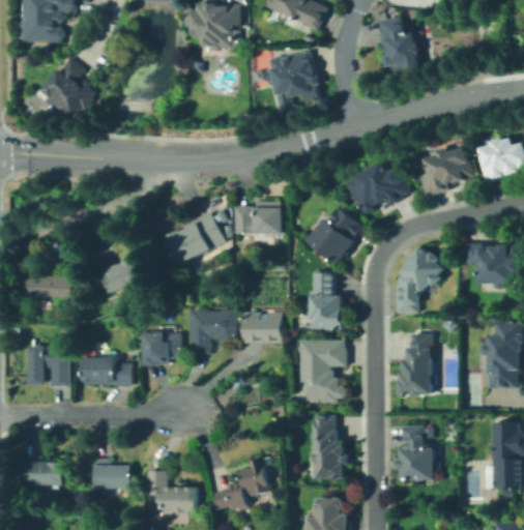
[(75,0),(75,12),(59,12),(59,28),(62,28),(62,42),(47,42),(47,37),(38,37),(38,41),(21,41),(21,0),(75,0)]
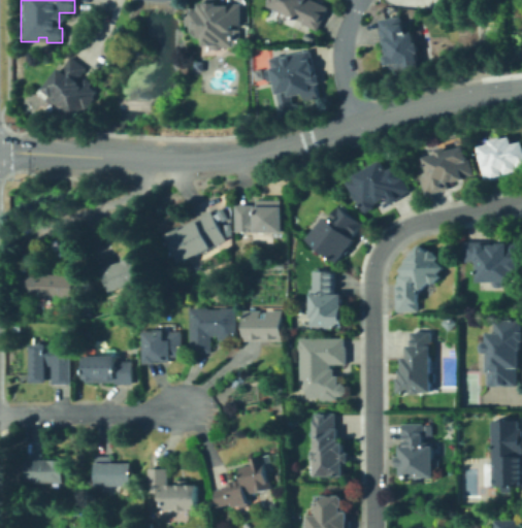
[(268,0),(311,0),(325,8),(311,31),(266,4),(268,0)]
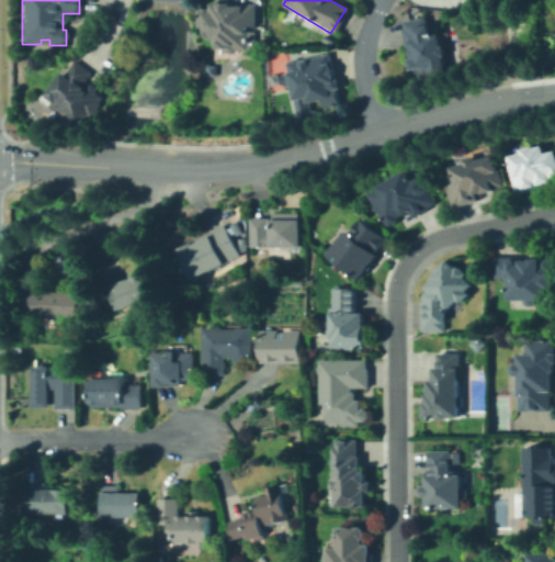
[(253,3),(253,27),(244,27),(244,33),(252,33),(252,48),(214,48),(214,37),(203,37),(203,26),(194,26),(194,9),(207,9),(207,3),(253,3)]
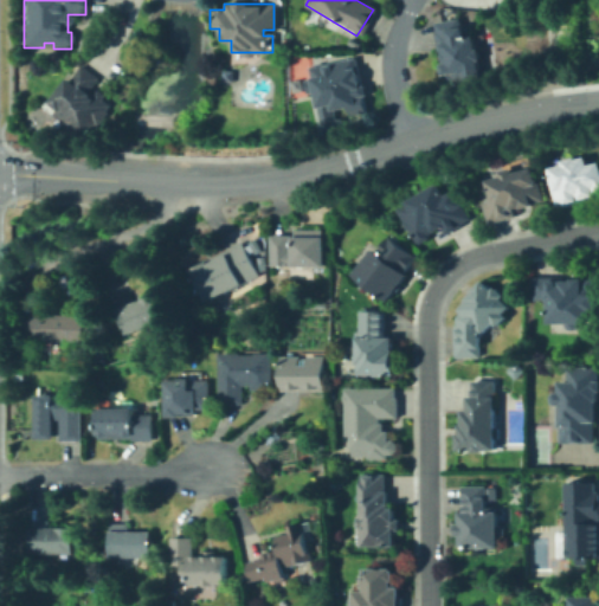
[(480,81),(448,86),(445,73),(436,76),(431,52),(437,51),(432,27),(459,21),(463,39),(470,38),(480,81)]
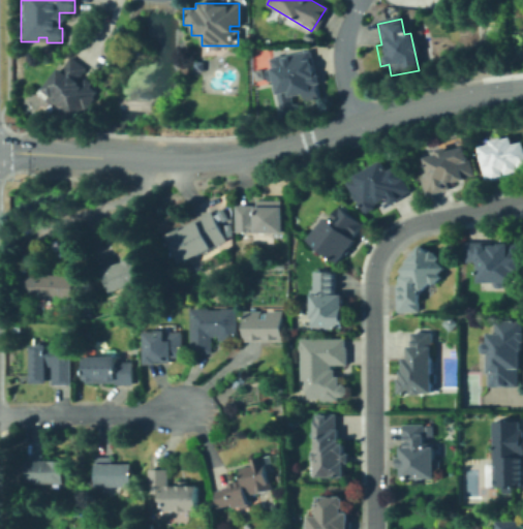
[(300,34),(309,37),(307,43),(298,40),(300,34)]
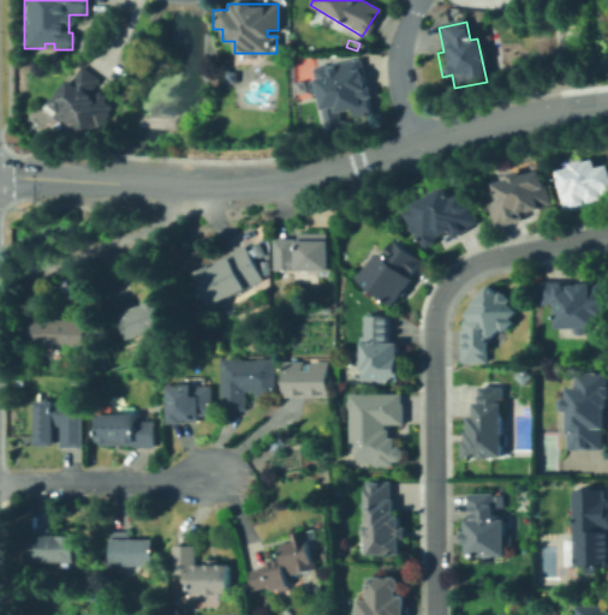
[(358,60),(368,105),(338,112),(341,129),(323,132),(310,71),(358,60)]
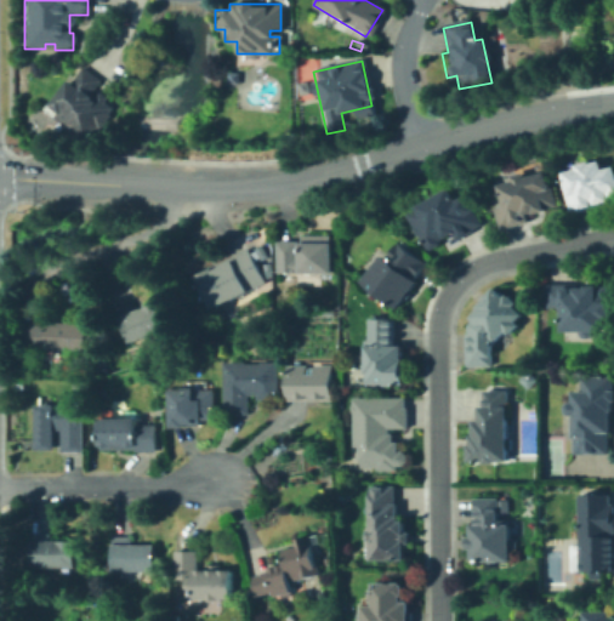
[(89,104),(90,104),(97,97),(111,112),(78,143),(40,107),(79,67),(96,83),(87,91),(89,104)]
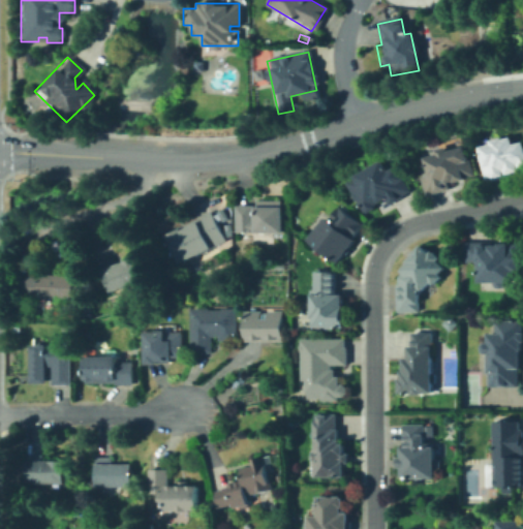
[(189,62),(197,62),(197,71),(188,71),(189,62)]
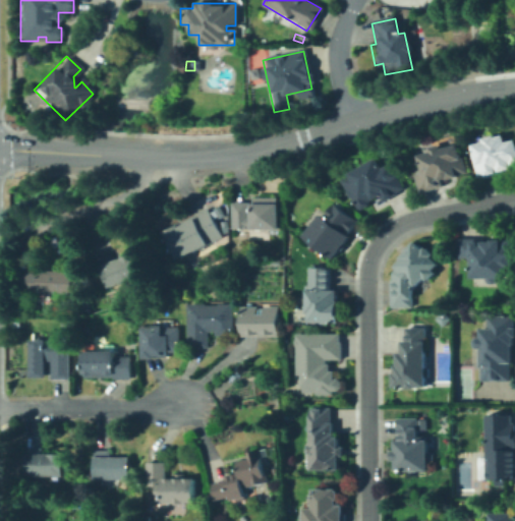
[(470,147),(501,138),(503,142),(511,139),(514,154),(514,169),(479,179),(470,147)]
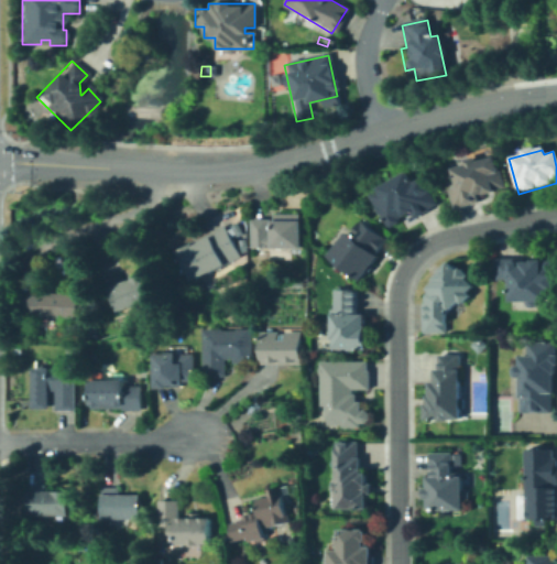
[(454,207),(448,191),(457,187),(451,173),(492,159),(503,190),(454,207)]
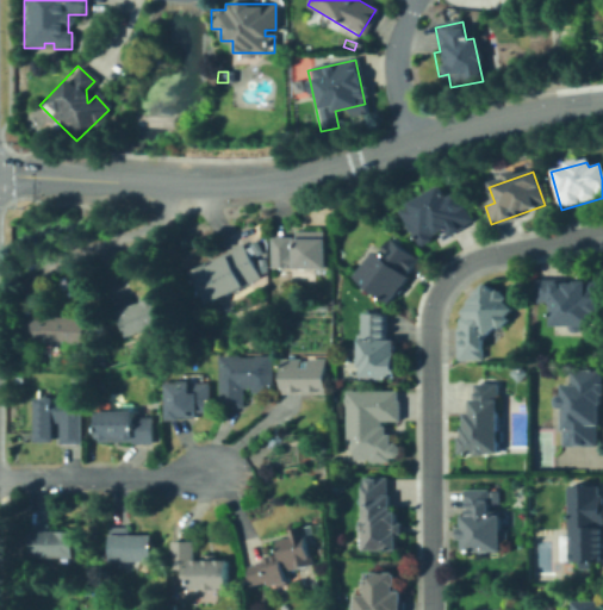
[(408,204),(439,186),(447,200),(455,195),(470,222),(447,234),(442,226),(420,240),(403,210),(409,206),(408,204)]
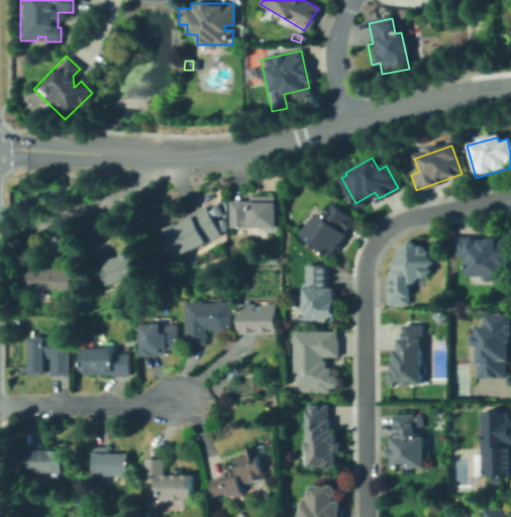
[(228,201),(244,201),(244,208),(249,208),(249,193),(272,193),(272,224),(228,224),(228,201)]
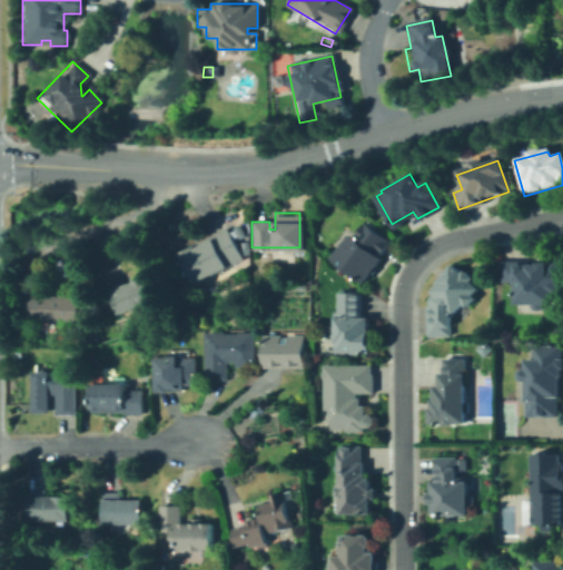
[(359,283),(328,259),(347,234),(353,238),(362,225),(388,244),(359,283)]
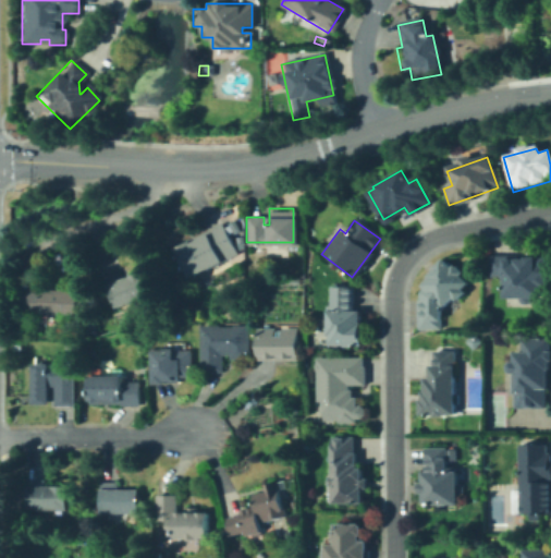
[(222,225),(229,221),(233,231),(227,233),(222,225)]
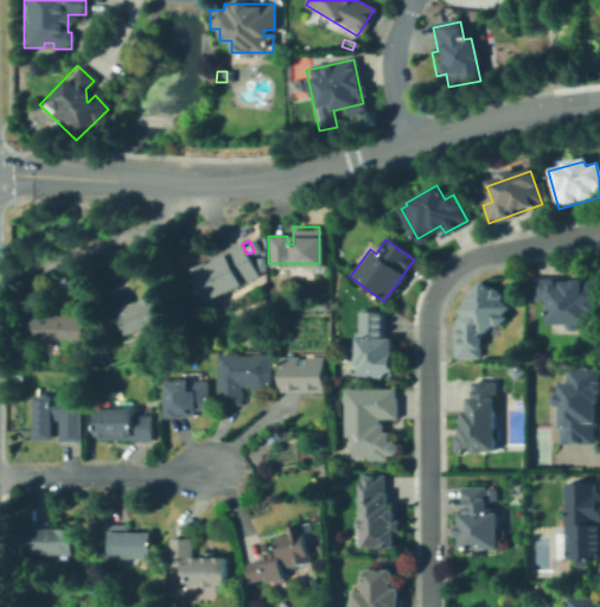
[(234,244),(250,276),(203,299),(187,268),(234,244)]
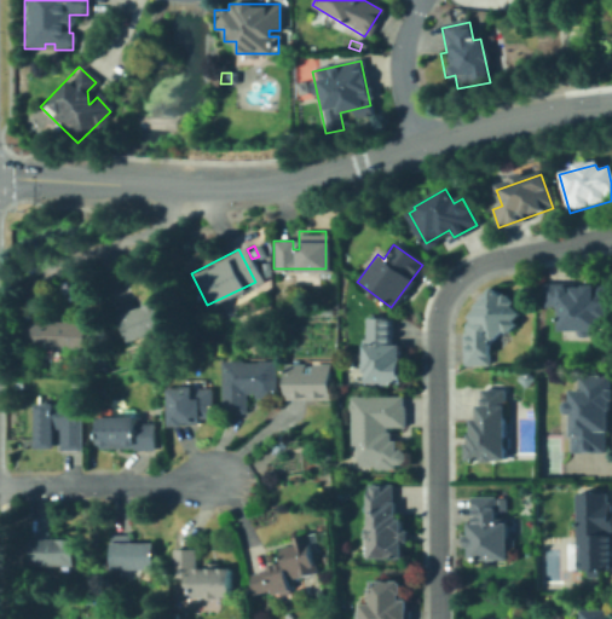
[(593,285),(593,302),(606,302),(606,319),(599,318),(599,329),(559,329),(559,306),(542,305),(542,285),(593,285)]
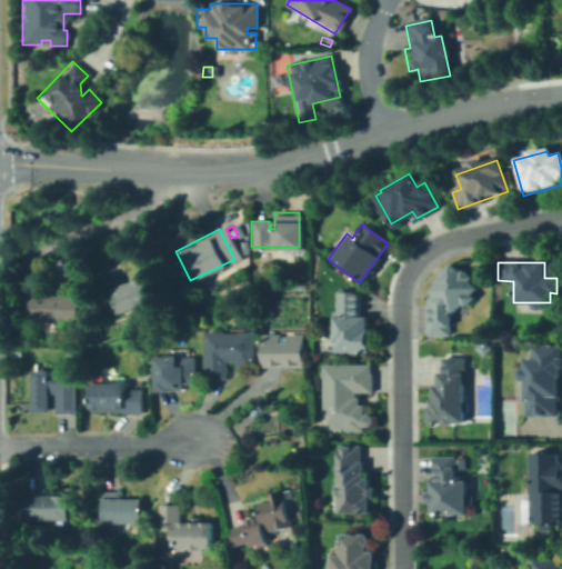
[(425,295),(449,266),(477,288),(462,306),(457,301),(447,315),(449,335),(424,336),(425,295)]
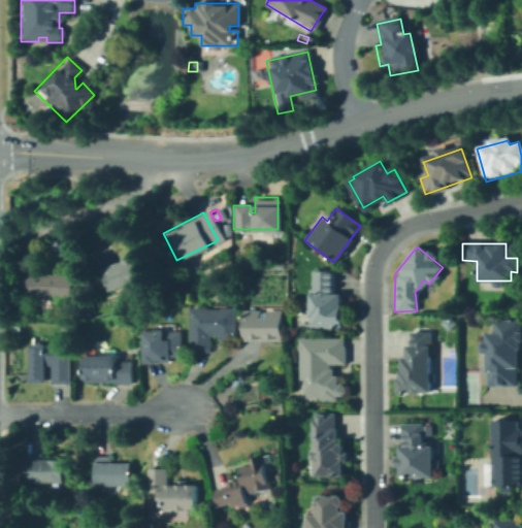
[(108,258),(111,265),(128,258),(136,278),(106,291),(95,263),(108,258)]
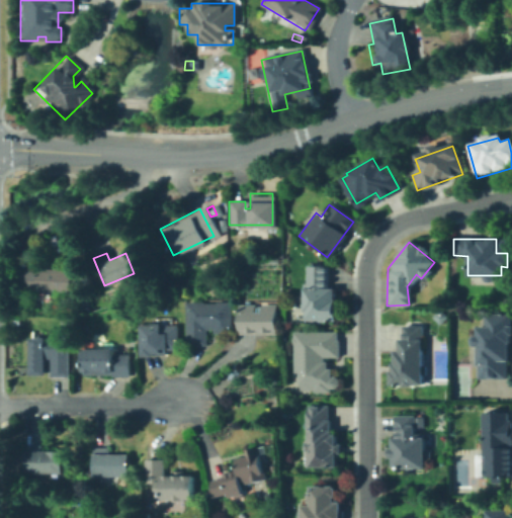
[(17,271),(32,273),(33,266),(71,270),(68,294),(15,288),(17,271)]
